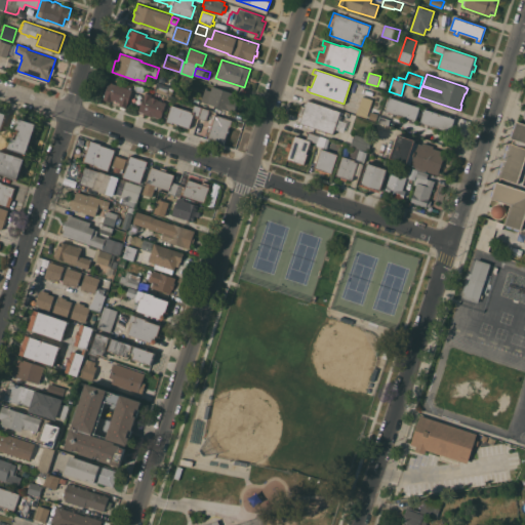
[(128,88),(129,87),(131,87),(130,89),(132,89),(127,107),(126,107),(125,108),(120,106),(120,105),(119,105),(120,103),(118,102),(117,103),(115,102),(115,101),(112,99),(111,102),(104,99),(105,97),(104,97),(105,94),(105,95),(106,93),(106,92),(107,88),(108,88),(108,86),(108,84),(109,84),(110,82),(128,88)]
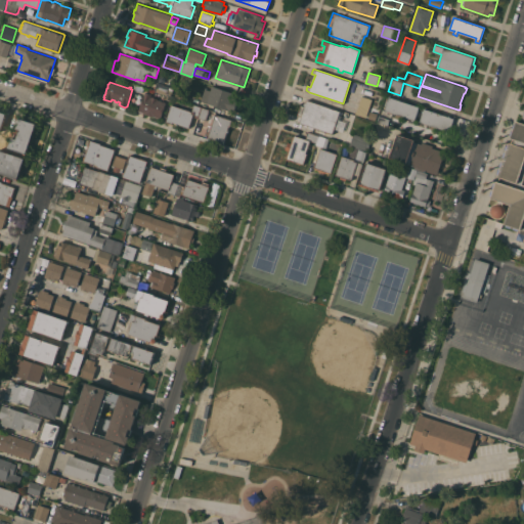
[(174,87),(171,95),(166,93),(166,94),(154,90),(157,82),(174,87)]
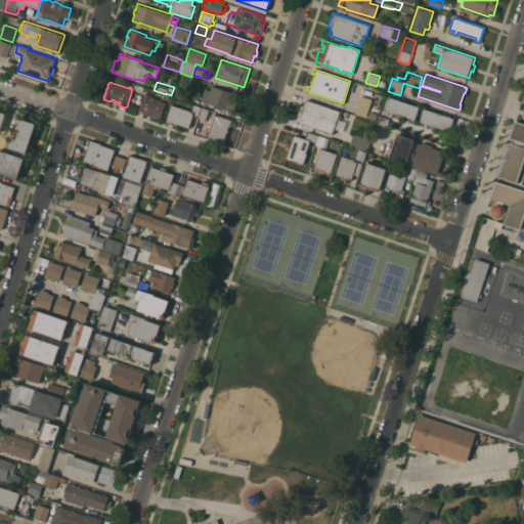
[(205,89),(211,90),(212,86),(239,94),(233,112),(202,100),(205,89)]
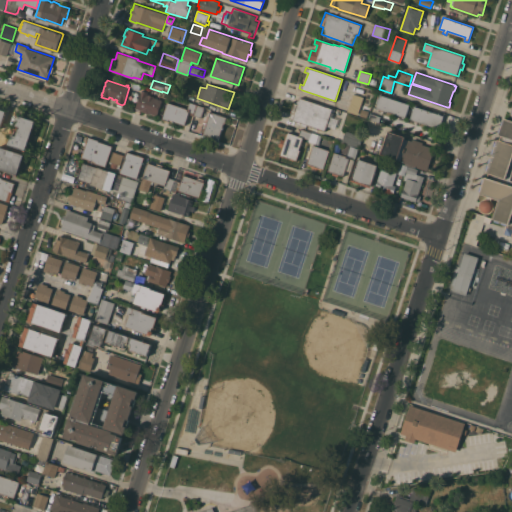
[(170,95),(173,87),(185,90),(182,99),(170,95)]
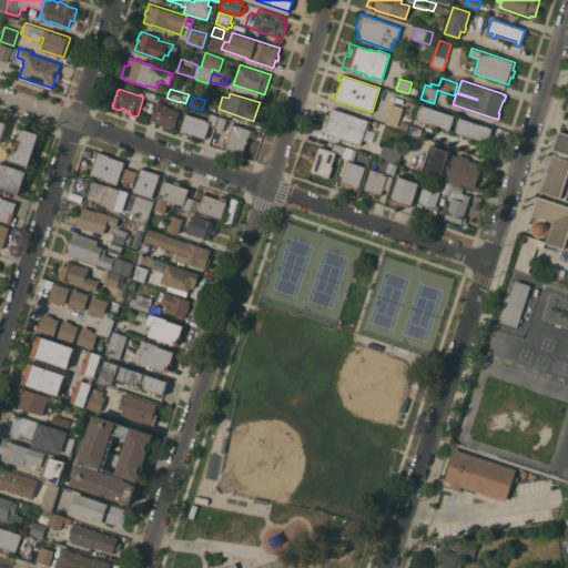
[(174,129),(173,128),(172,128),(169,127),(165,125),(158,123),(156,122),(156,123),(151,122),(151,120),(158,100),(164,102),(163,105),(164,105),(164,104),(172,107),(171,108),(180,111),(174,129)]
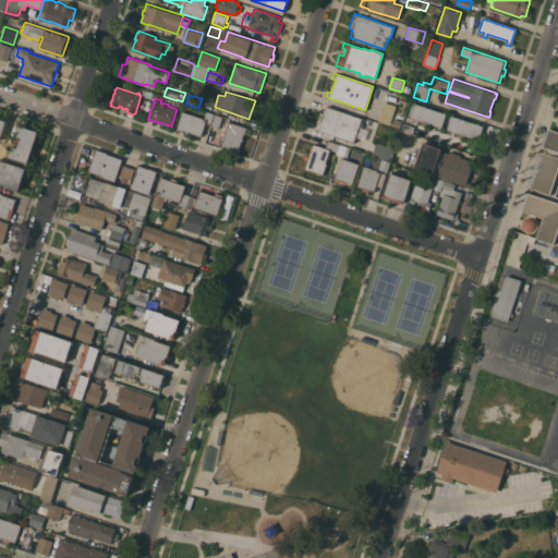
[(446,113),(441,128),(436,126),(435,129),(433,128),(434,125),(417,120),(416,122),(414,121),(414,119),(410,117),(414,102),(446,113)]
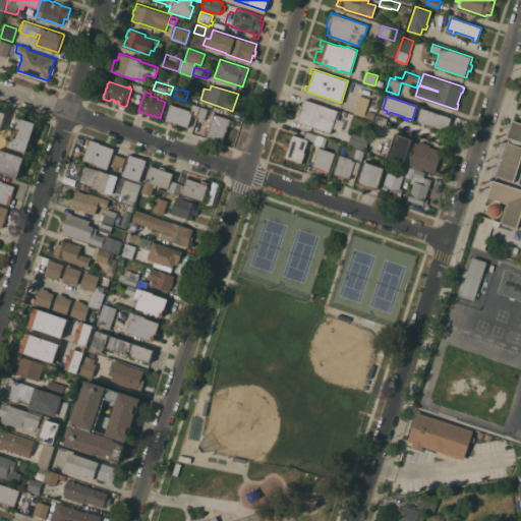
[(520,241),(512,238),(515,230),(517,230),(518,228),(514,227),(514,228),(509,226),(509,225),(507,225),(507,226),(502,224),(502,223),(501,222),(505,212),(507,204),(501,201),(500,203),(501,205),(502,206),(503,207),(503,209),(503,211),(502,213),(502,215),(500,216),(498,217),(495,218),(493,217),(490,216),(487,213),(487,211),(487,209),(487,206),(489,204),(490,203),(495,201),(496,199),(488,197),(488,195),(487,195),(489,190),(490,188),(489,188),(491,183),(493,183),(494,181),(494,179),(497,180),(498,176),(496,175),(496,174),(495,174),(496,169),(498,169),(498,167),(497,167),(499,162),(500,162),(502,157),(500,157),(502,152),(503,153),(504,148),(503,148),(504,145),(505,145),(506,141),(509,142),(510,137),(508,137),(508,135),(507,135),(508,133),(509,130),(510,130),(511,128),(510,128),(511,123),(512,123),(513,120),(520,122),(520,117),(519,114),(520,109),(520,101),(520,97),(520,241)]
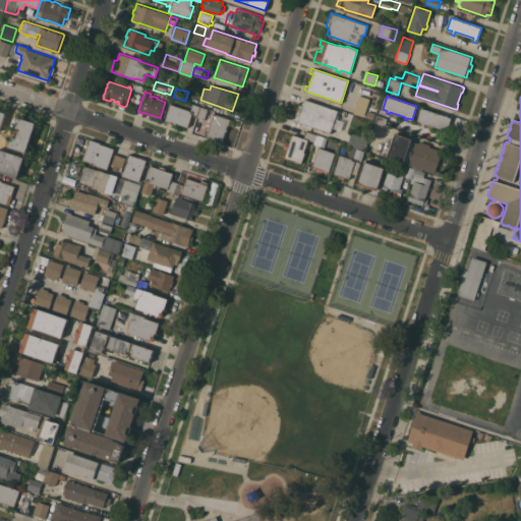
[(340,111),(340,113),(338,112),(337,114),(340,115),(338,119),(344,121),(341,130),(333,127),(331,133),(311,126),(311,128),(306,126),(307,125),(305,124),(304,125),(302,125),(302,124),(299,123),(299,124),(297,123),(298,120),(296,120),(298,116),(299,117),(300,115),(296,114),(299,104),(302,106),(303,104),(302,104),(302,103),(303,103),(305,99),(340,111)]
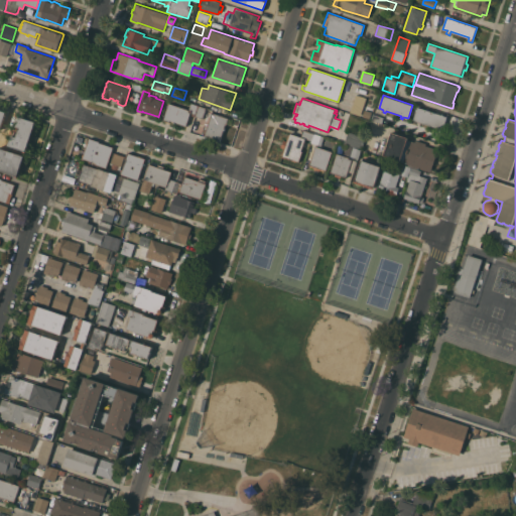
[(364,105),(361,116),(351,113),(354,102),(364,105)]
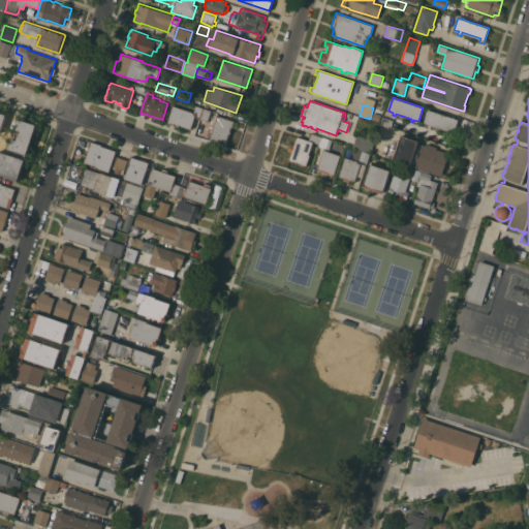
[(173,105),(193,113),(196,105),(203,107),(199,119),(194,118),(191,128),(175,123),(175,125),(167,123),(173,105)]
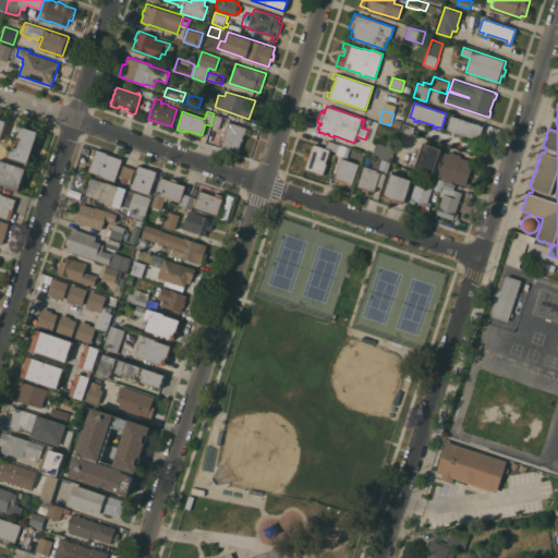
[(219,128),(211,125),(215,114),(222,117),(219,128)]
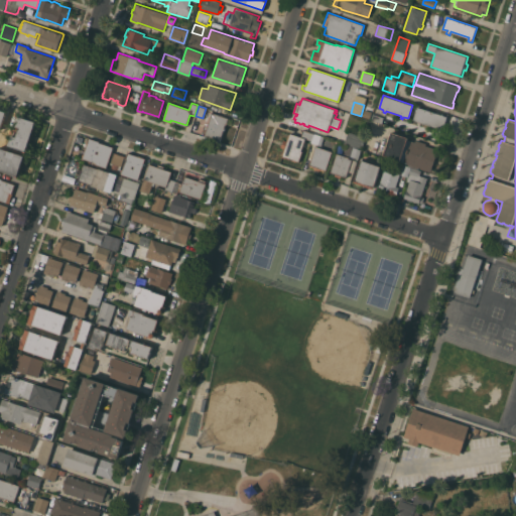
[(447,116),(442,129),(437,128),(436,131),(434,130),(435,127),(420,122),(419,125),(417,124),(418,121),(413,120),(417,106),(447,116)]
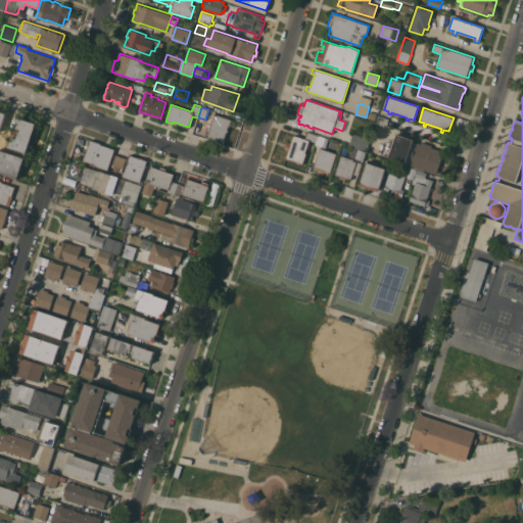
[(232,120),(229,126),(223,142),(207,137),(209,132),(206,131),(208,125),(210,125),(209,127),(210,127),(215,113),(232,120)]
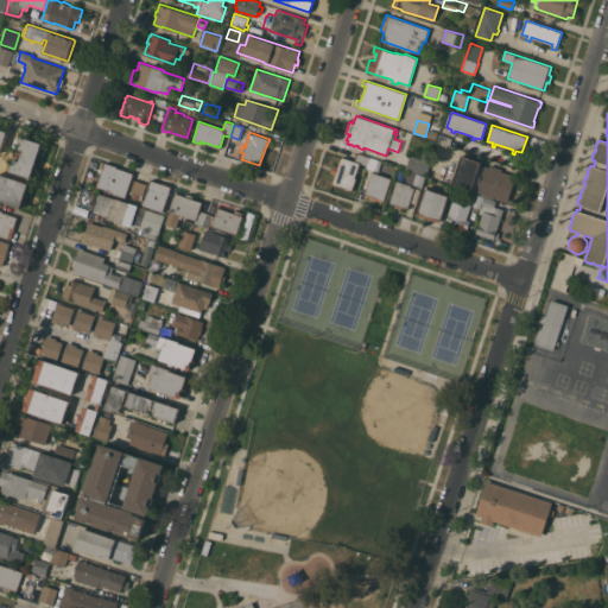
[(43,143),(31,179),(27,178),(27,177),(10,171),(13,159),(17,160),(20,150),(17,149),(20,139),(19,138),(20,134),(43,143)]
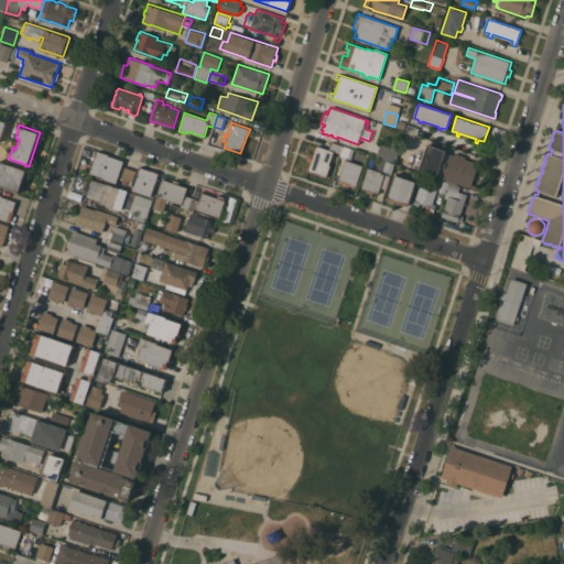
[(407,130),(408,125),(420,128),(418,134),(407,130)]
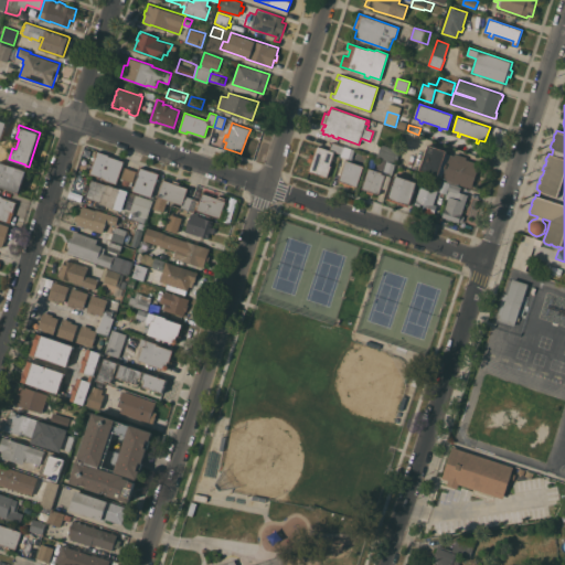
[(342,153),(334,151),(330,164),(331,166),(327,177),(324,176),(324,177),(320,176),(320,174),(318,173),(318,174),(310,172),(310,171),(309,171),(312,162),(308,161),(310,153),(313,155),(317,147),(318,147),(318,146),(330,149),(332,142),(344,146),(342,153)]
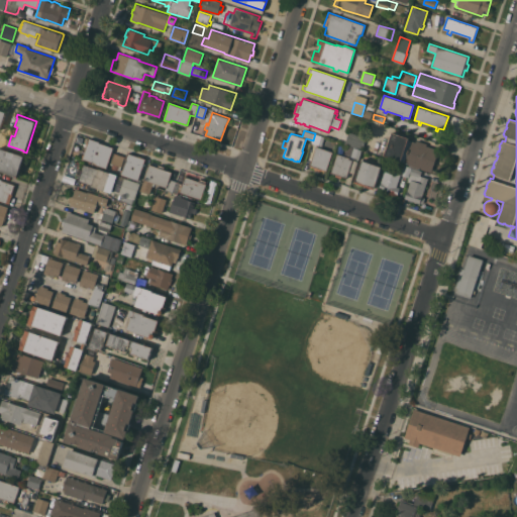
[(353,146),(344,143),(348,131),(366,137),(362,149),(353,146)]
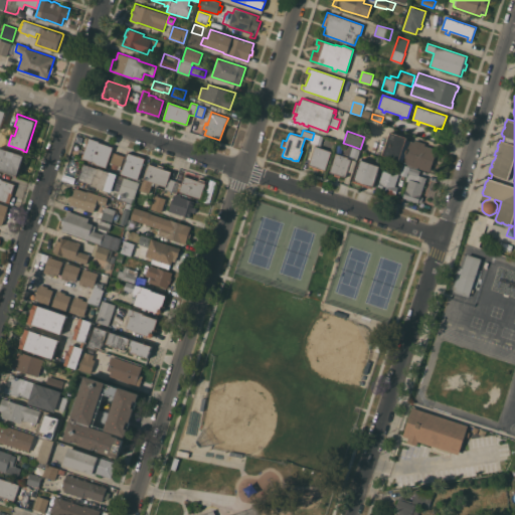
[(425,143),(424,145),(438,149),(430,171),(417,167),(416,168),(407,165),(407,164),(399,161),(399,160),(383,154),(390,132),(407,138),(407,139),(414,141),(415,140),(425,143)]
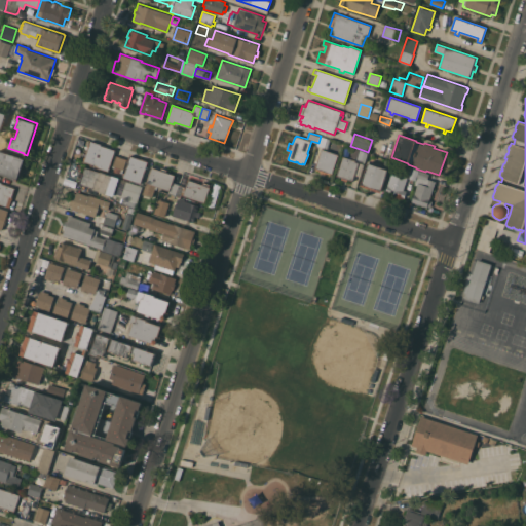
[(321,136),(330,139),(330,142),(339,145),(336,153),(338,154),(332,174),(331,173),(331,174),(327,173),(326,174),(320,173),(321,171),(316,170),(316,168),(315,167),(322,149),(327,150),(328,148),(317,145),(318,143),(321,136)]
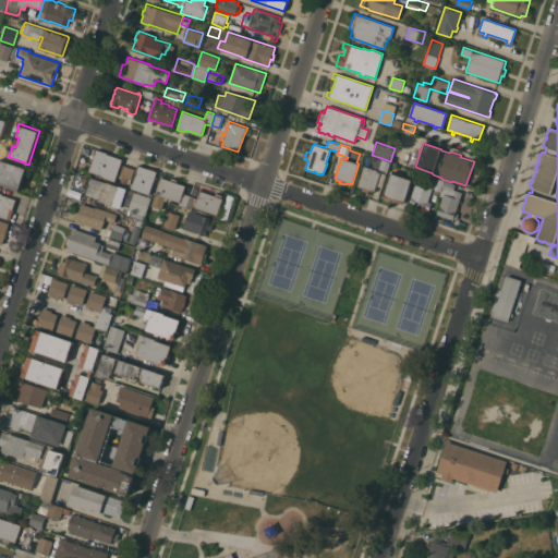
[(114,181),(105,178),(104,176),(89,171),(97,149),(108,153),(107,154),(122,159),(114,181)]
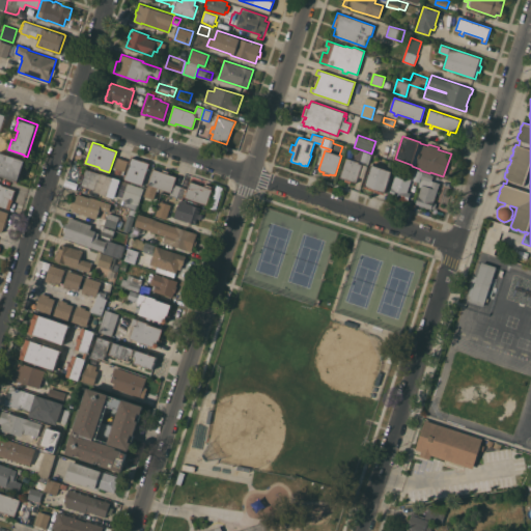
[(360,160),(353,158),(356,148),(362,150),(360,160)]
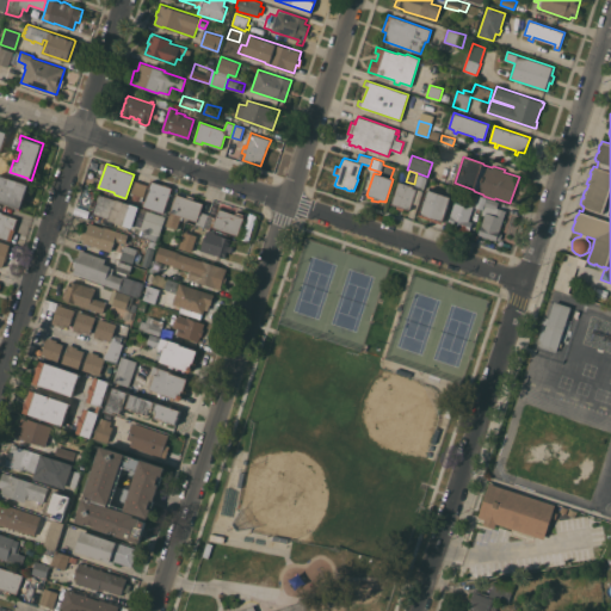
[(424,187),(414,184),(418,173),(427,177),(424,187)]
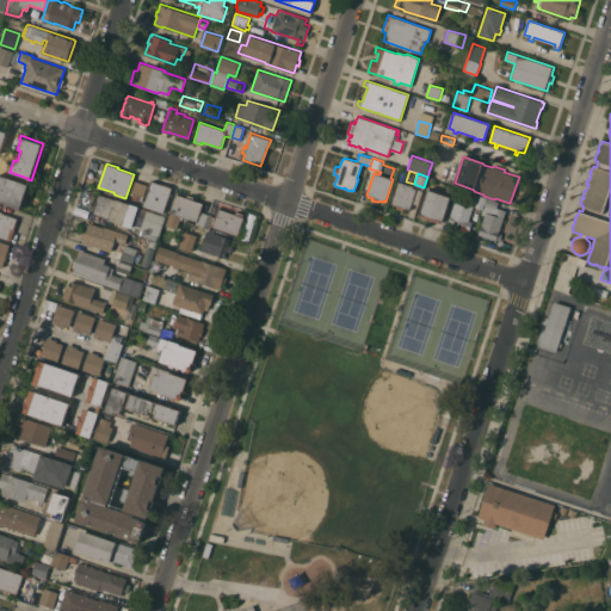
[(22,210),(18,209),(18,208),(0,202),(0,174),(26,184),(26,183),(30,184),(22,210)]
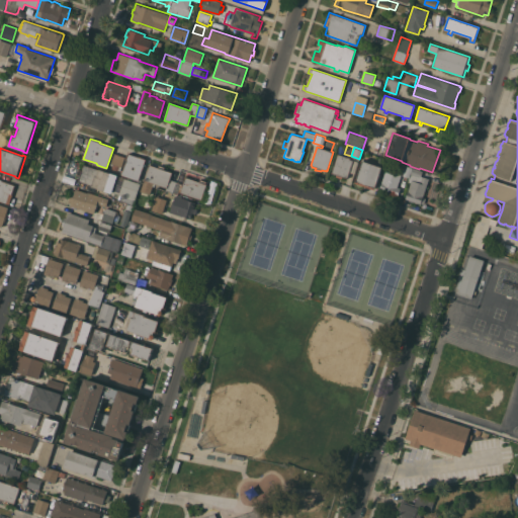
[(114,153),(124,157),(121,166),(119,166),(118,169),(116,170),(114,169),(113,168),(112,167),(113,164),(111,163),(114,153)]
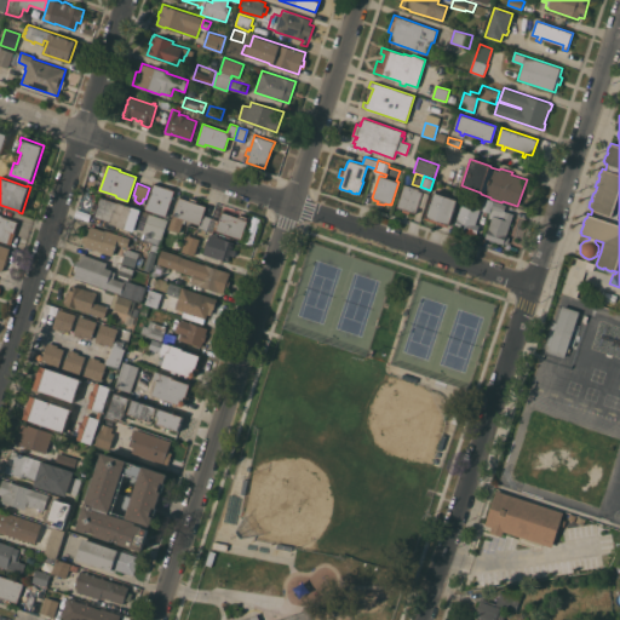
[(151,191),(150,191),(153,183),(174,190),(174,191),(176,193),(174,196),(173,196),(166,216),(145,208),(151,191)]
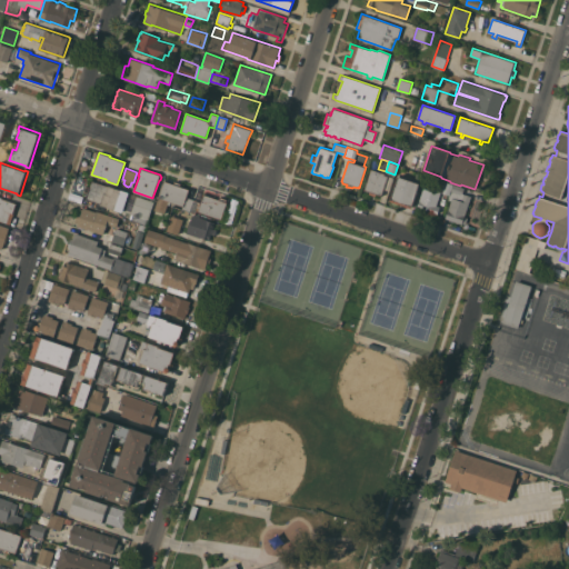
[(381,196),(376,193),(376,196),(369,193),(370,191),(365,190),(371,169),(386,173),(385,175),(388,176),(381,196)]
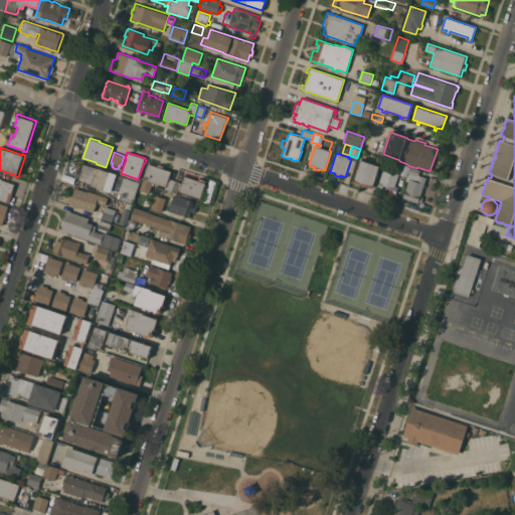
[(377,155),(385,158),(383,165),(375,162),(377,155)]
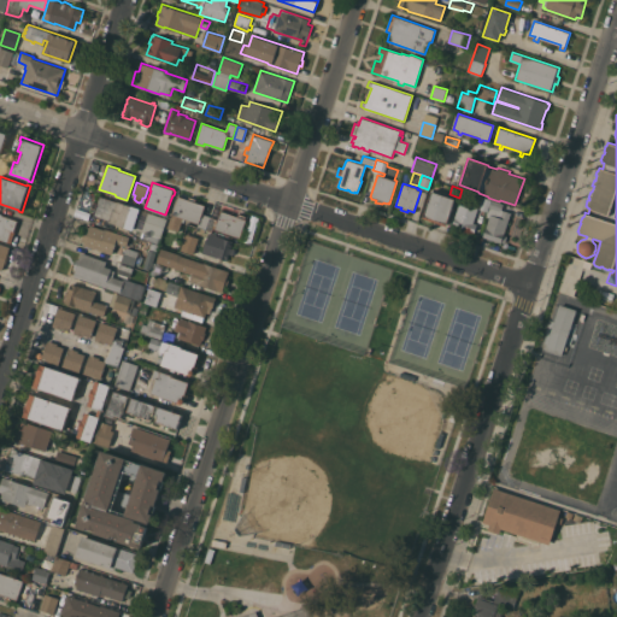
[(446,225),(423,218),(432,191),(454,199),(446,225)]
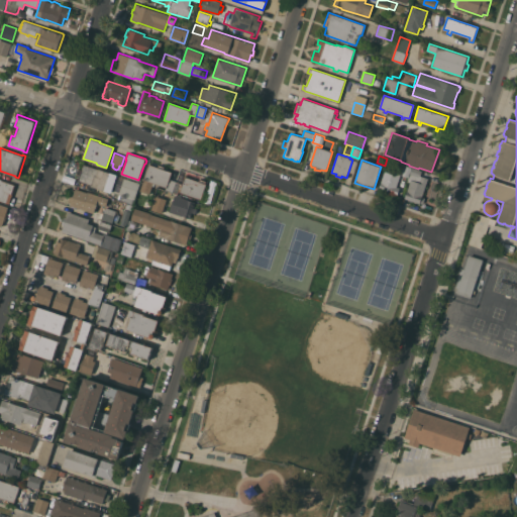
[(119,200),(121,195),(111,191),(111,193),(91,186),(91,185),(78,181),(80,175),(77,174),(79,170),(82,171),(84,164),(140,183),(134,199),(132,205),(127,203),(119,200)]
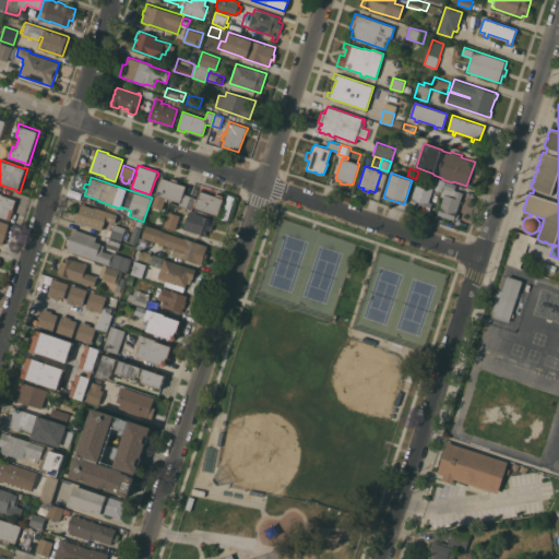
[(442,192),(435,189),(436,186),(431,183),(433,177),(447,181),(442,192)]
